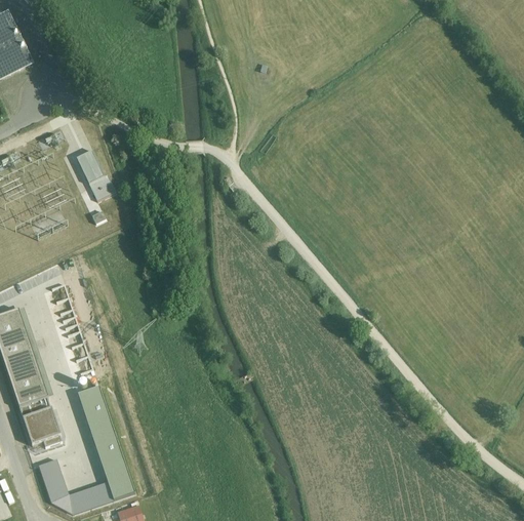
[(7,13),(0,16),(0,76),(29,62),(7,13)]
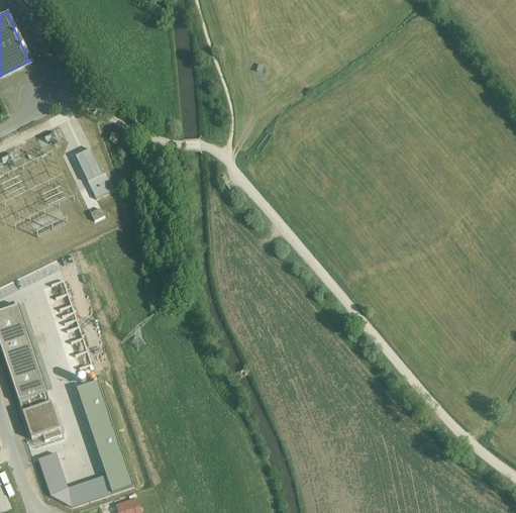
[(102,173),(90,147),(75,155),(95,196),(113,188),(105,171),(102,173)]
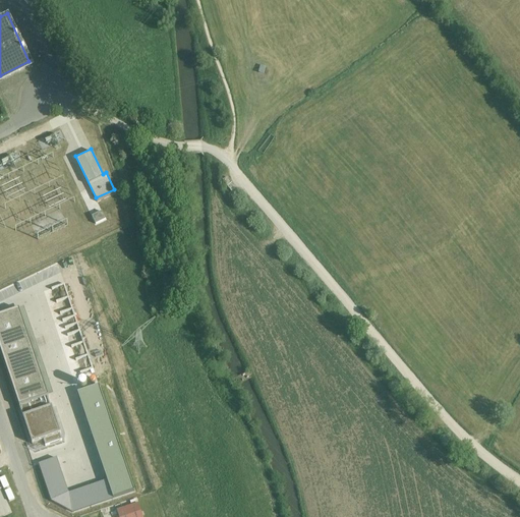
[(97,221),(107,216),(103,208),(93,213),(97,221)]
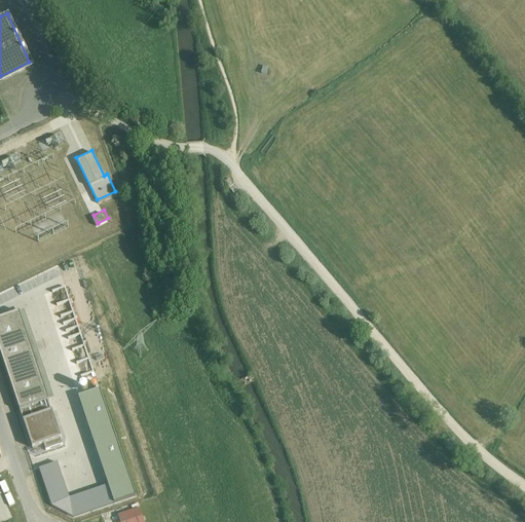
[(49,395),(17,405),(33,450),(65,440),(49,395)]
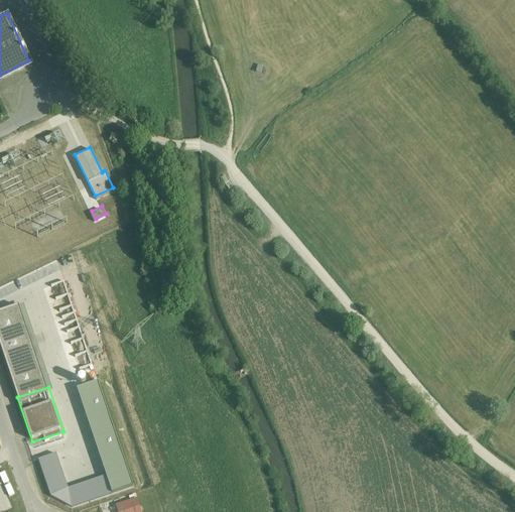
[(141,511),(135,494),(113,502),(116,511),(141,511)]
